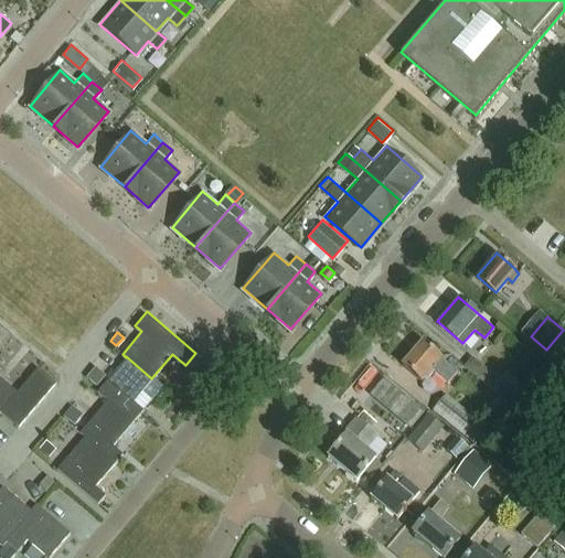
[(457,369),(440,355),(422,340),(402,363),(420,378),(429,368),(446,382),(457,369)]
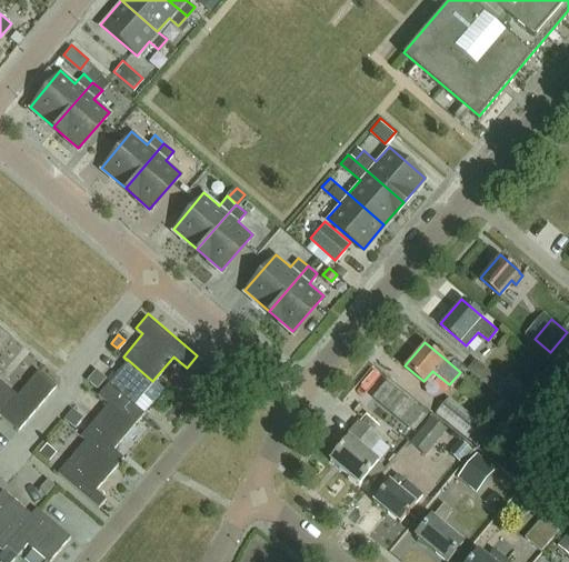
[(506,382),(495,372),(476,357),(467,365),(498,392),(506,382)]
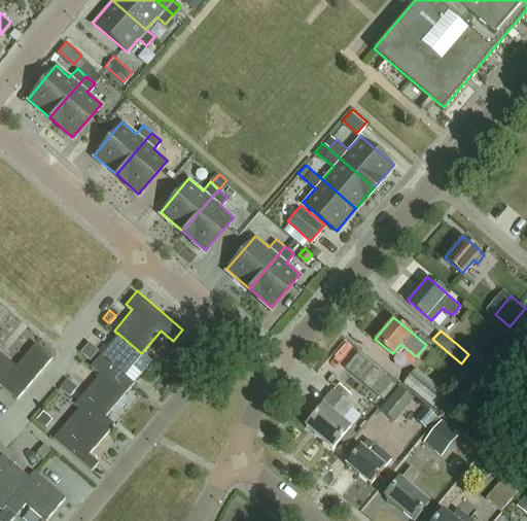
[(125,373),(141,353),(117,333),(117,334),(91,363),(100,372),(101,371),(125,391),(134,380),(125,373)]
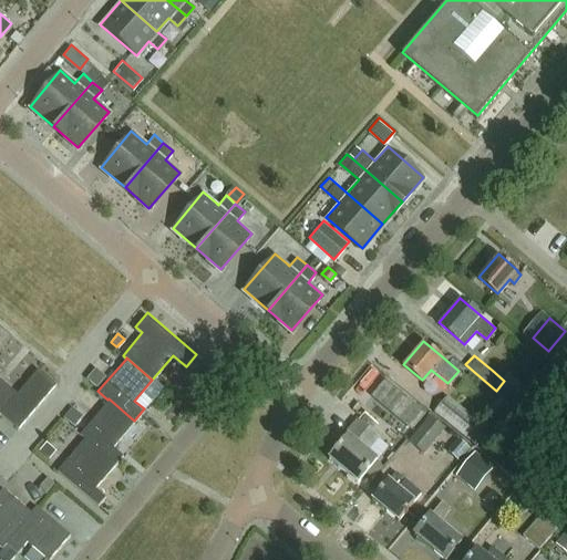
[(96,384),(105,374),(95,365),(86,375),(96,384)]
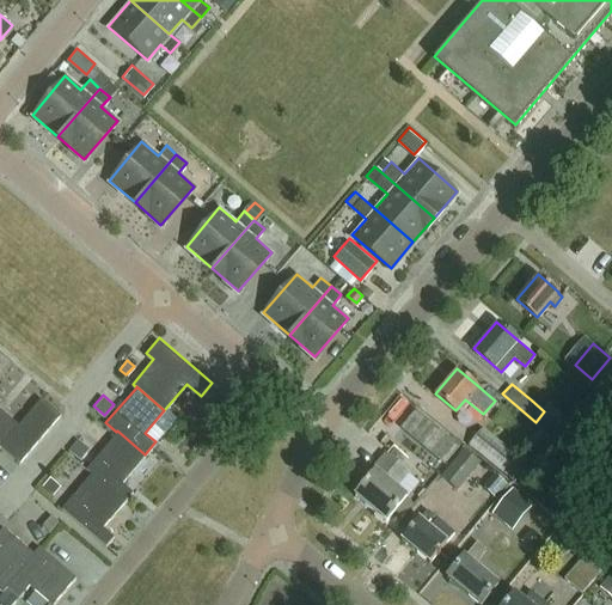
[(31,408),(50,425),(61,413),(42,396),(31,408)]
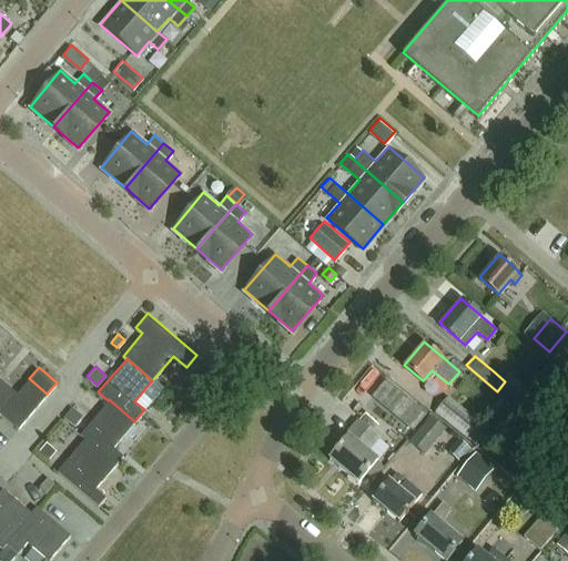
[(0,411),(0,412),(10,400),(18,391),(0,377),(0,411)]
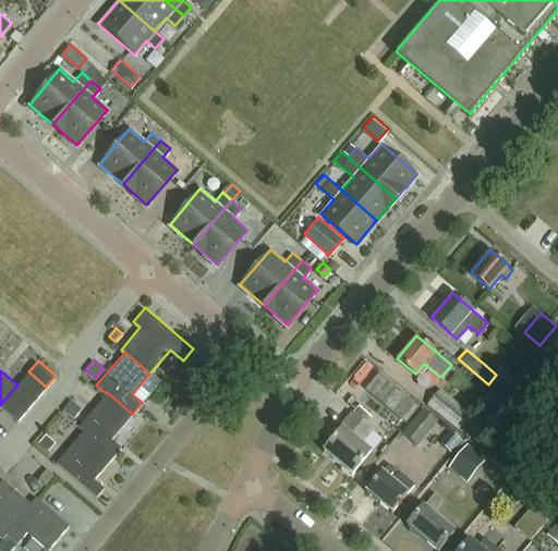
[(46,387),(28,371),(19,382),(37,398),(46,387)]
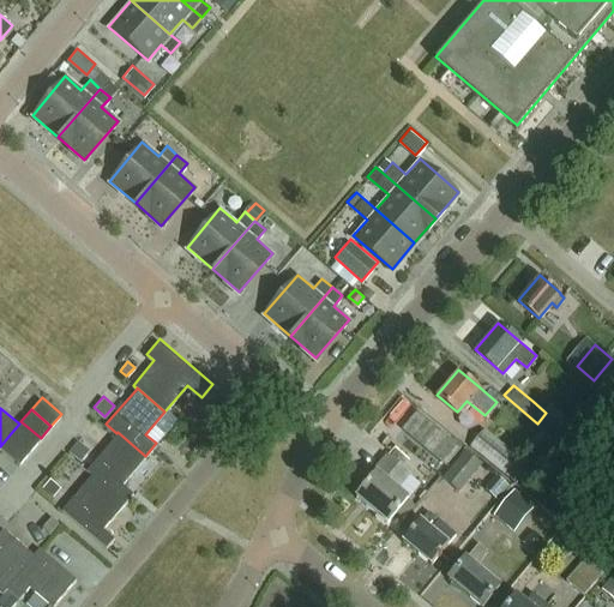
[(30,450),(41,438),(20,421),(19,424),(11,433),(30,450)]
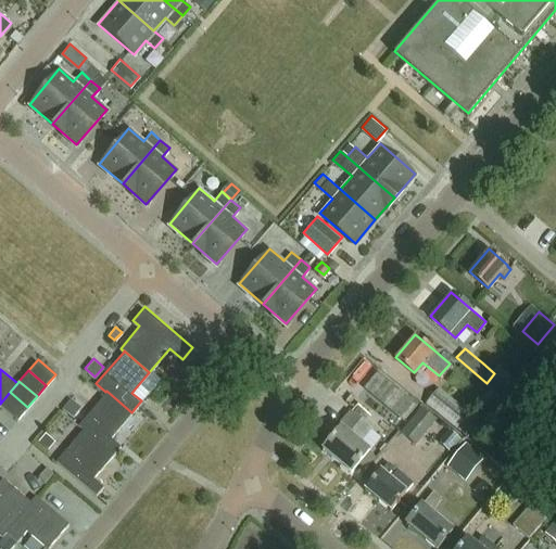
[(439,385),(426,401),(458,428),(471,411),(439,385)]
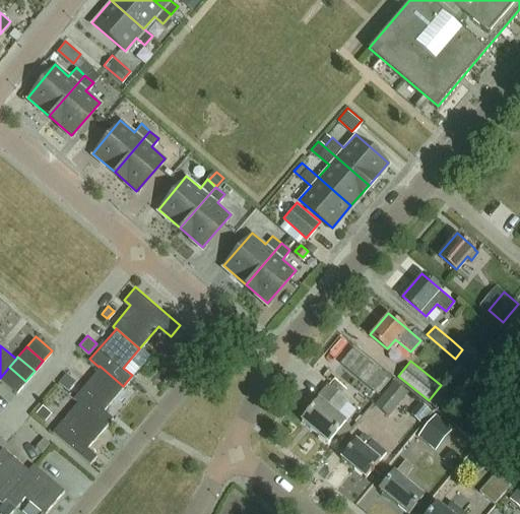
[(104,408),(123,386),(100,366),(99,367),(74,396),(78,400),(78,399),(107,424),(113,416),(104,408)]
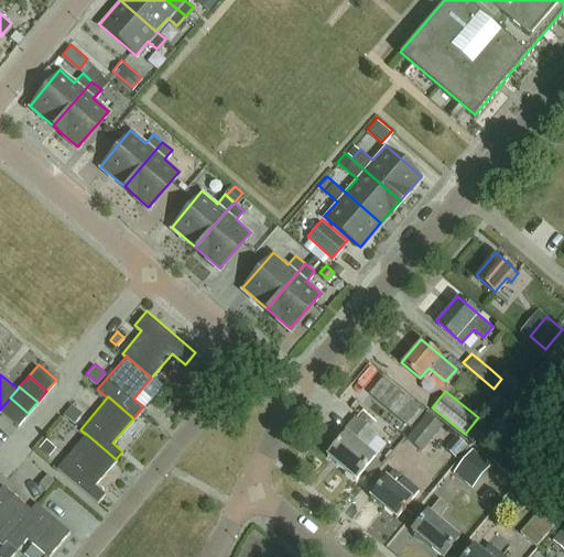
[(18,424),(28,413),(10,397),(0,410),(18,424)]
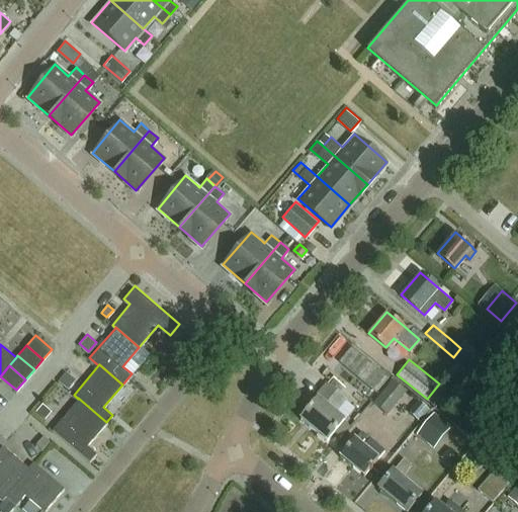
[(76,378),(66,370),(59,379),(68,388),(76,378)]
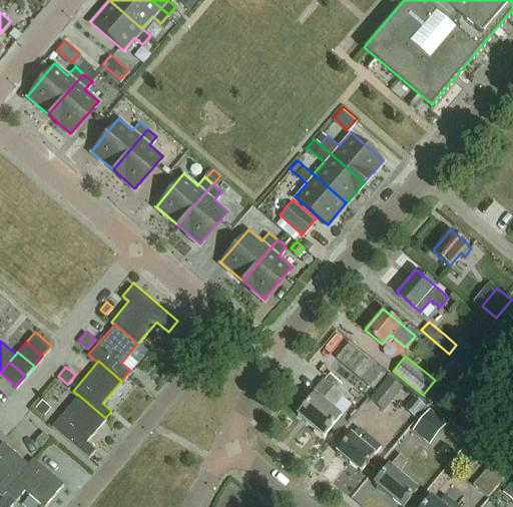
[(388,375),(369,398),(382,409),(401,386),(388,375)]
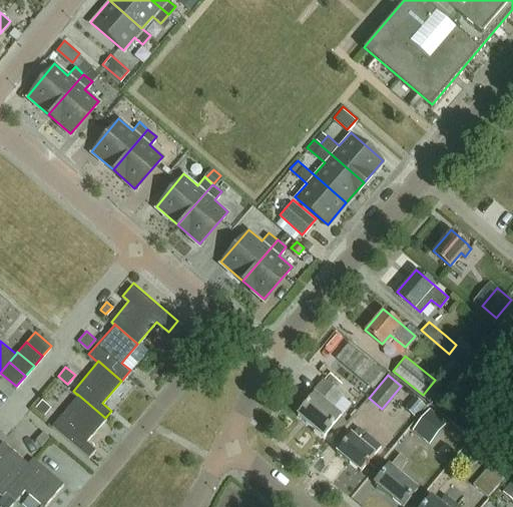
[(333,408),(343,396),(323,379),(312,392),(314,394),(299,413),(324,435),(341,414),(333,408)]
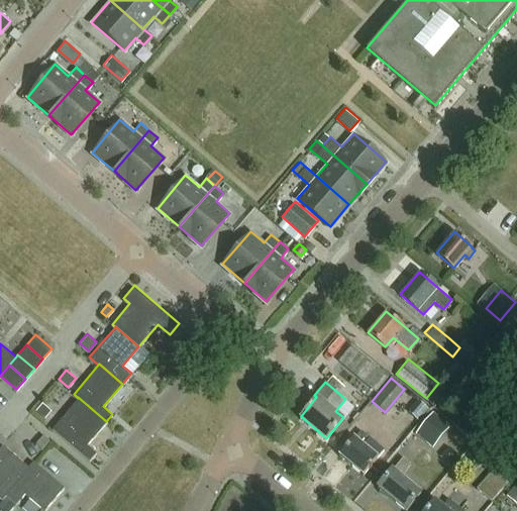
[(87,443),(106,421),(78,397),(78,398),(68,410),(73,414),(67,420),(62,416),(53,427),(90,460),(96,451),(87,443)]
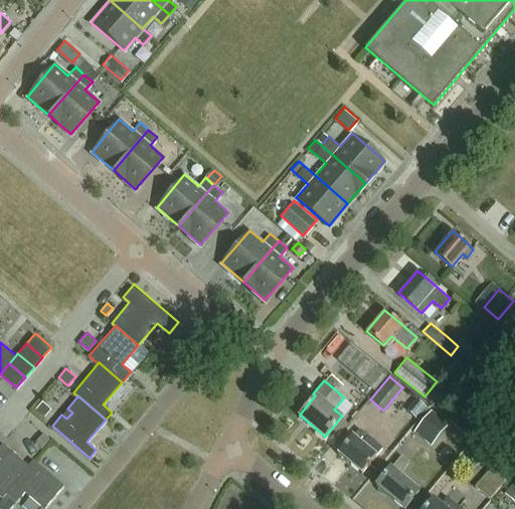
[(51,408),(42,400),(36,407),(45,415),(51,408)]
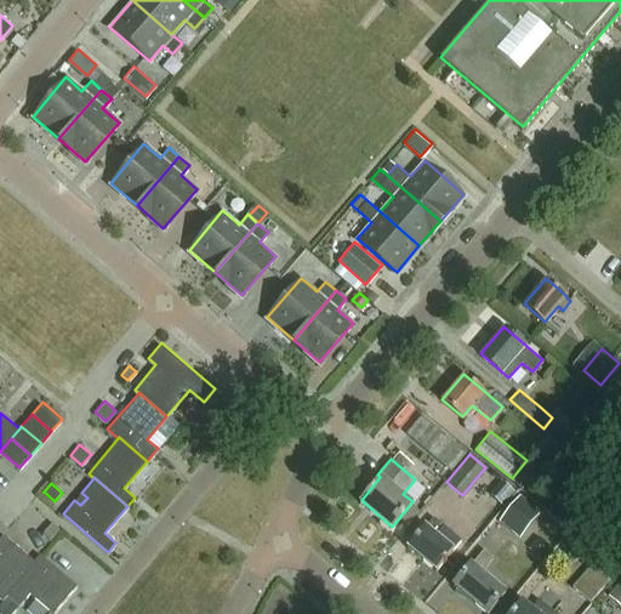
[(519,534),(540,510),(519,493),(499,517),(519,534)]
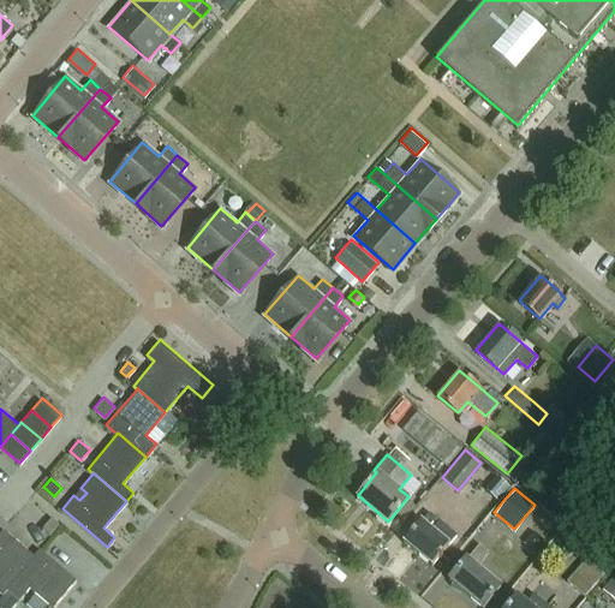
[(431,562),(447,543),(455,534),(437,519),(439,518),(429,511),(422,520),(419,518),(402,540),(431,562)]
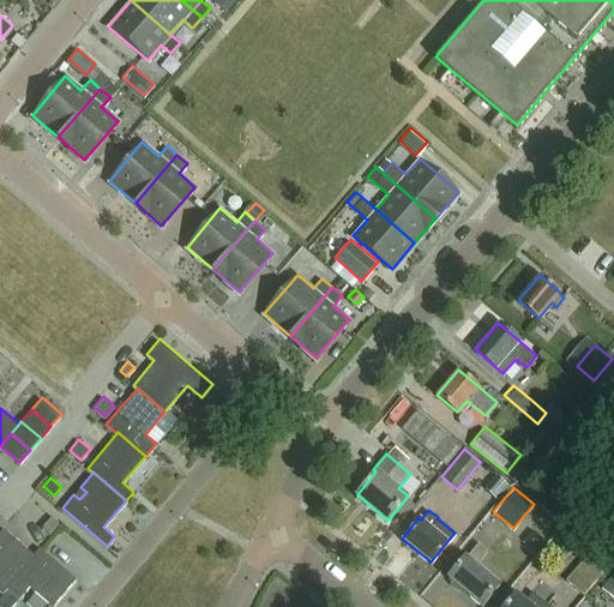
[(49,532),(59,521),(52,515),(42,526),(49,532)]
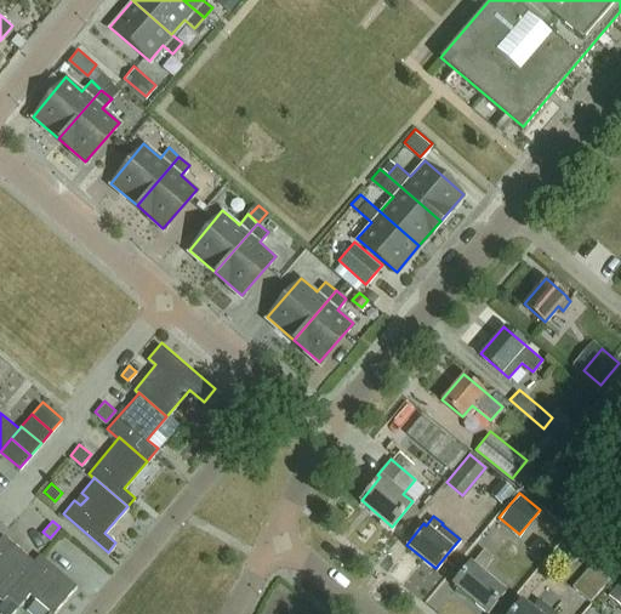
[(35,560),(34,560),(4,533),(0,536),(0,596),(3,600),(7,593),(6,593),(35,560)]
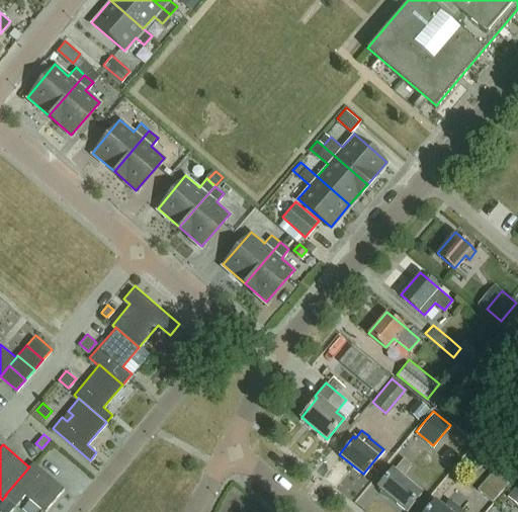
[(406,510),(421,492),(401,476),(411,463),(404,456),(378,487),(406,510)]
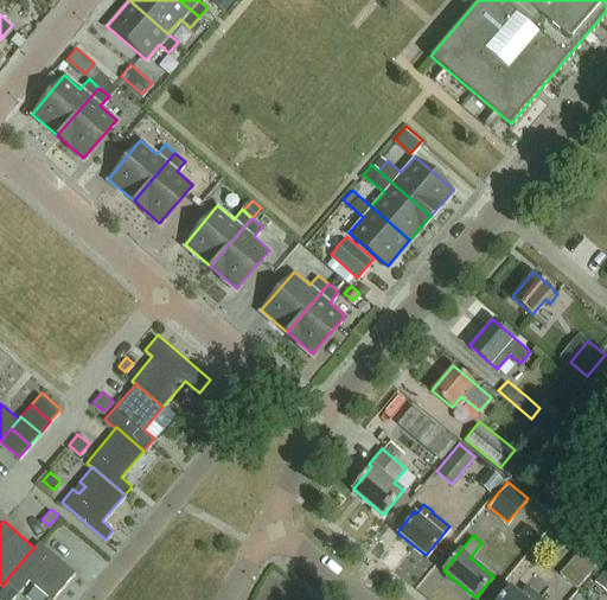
[(52,598),(75,570),(39,540),(33,547),(34,547),(6,580),(7,580),(19,591),(30,578),(52,598)]
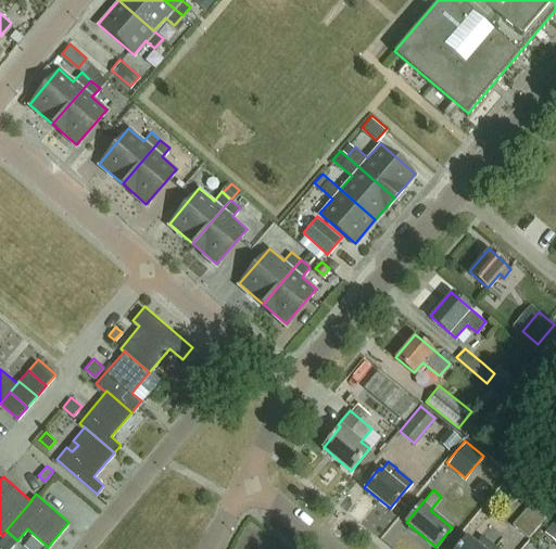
[(536,496),(513,523),(529,537),(553,510),(536,496)]
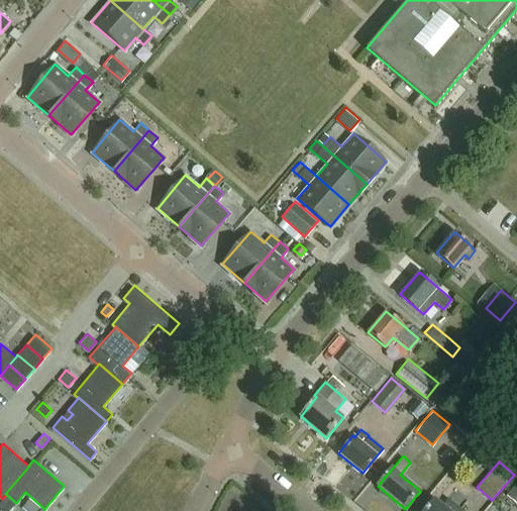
[(516,503),(516,480),(506,494),(516,503)]
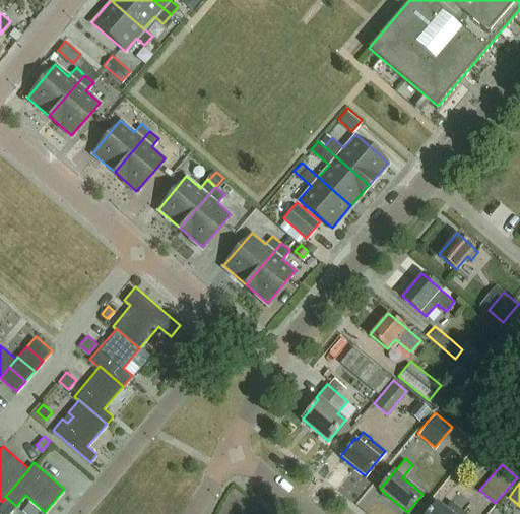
[(0,508),(6,513),(7,513),(14,506),(6,499),(0,505),(0,508)]
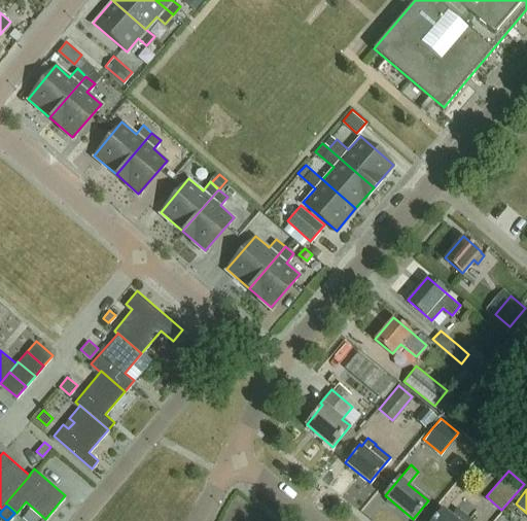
[(471,520),(472,520),(457,508),(451,515),(443,509),(432,520),(471,520)]
